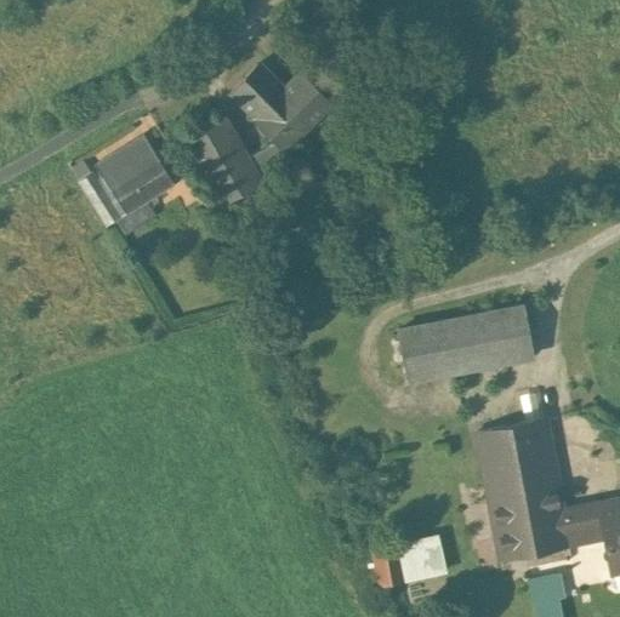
[(285,93),(257,68),(232,95),(259,121),(256,124),(277,144),(285,153),(286,152),(331,106),(301,76),(285,93)]
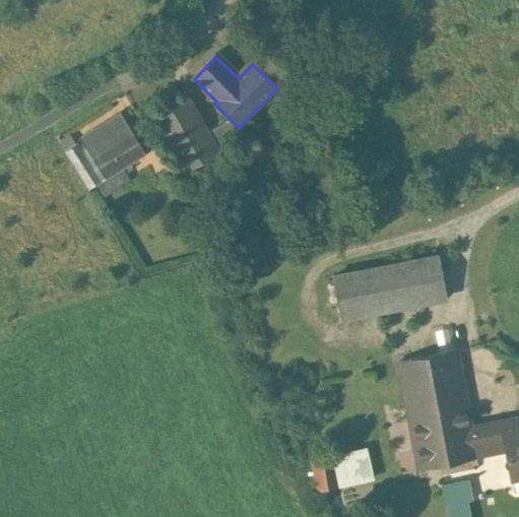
[(182,99),(157,113),(192,171),(215,156),(203,136),(182,99)]
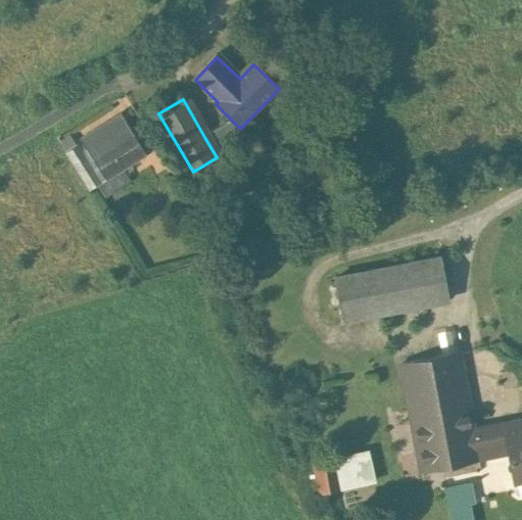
[(122,116),(82,142),(107,182),(146,156),(122,116)]
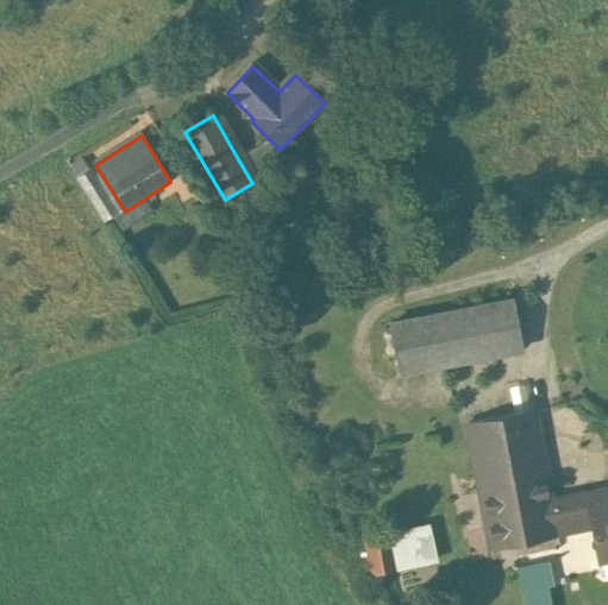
[(271,142),(238,159),(252,183),(293,161),(281,149),(280,150),(271,142)]
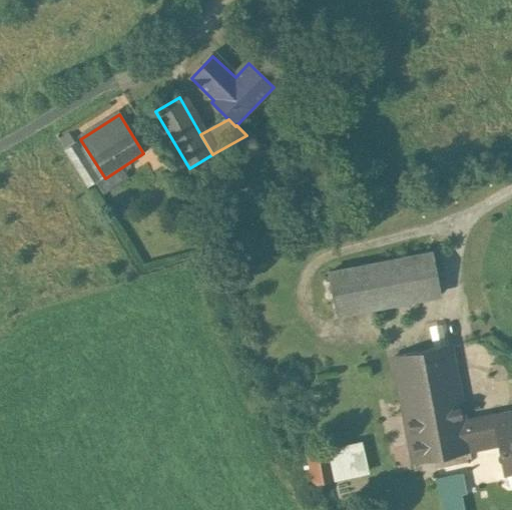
[(101,180),(77,143),(65,151),(88,188),(101,180)]
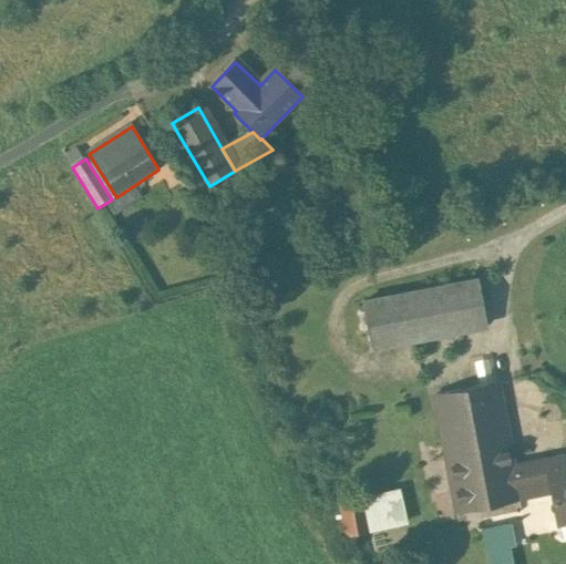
[(480,283),(363,305),(372,350),(489,328),(480,283)]
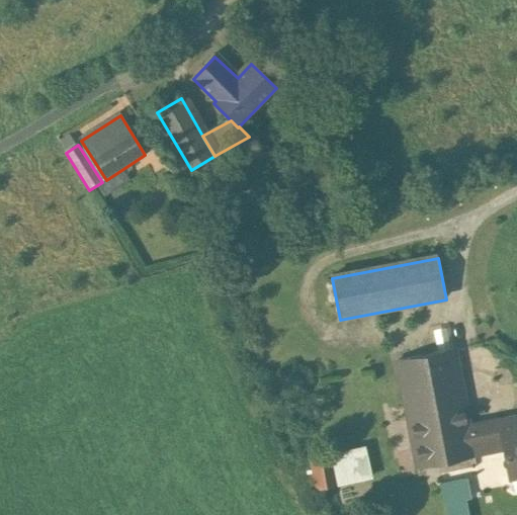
[(456,352),(399,363),(418,469),(475,457),(474,448),(469,429),(470,429),(456,352)]
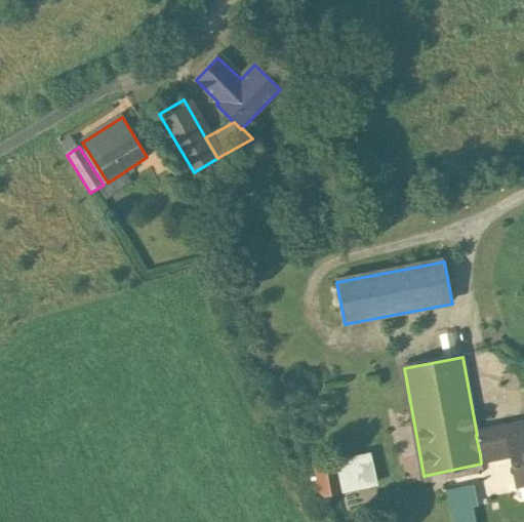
[(523,426),(477,435),(476,435),(480,454),(509,449),(516,486),(523,483),(523,426)]
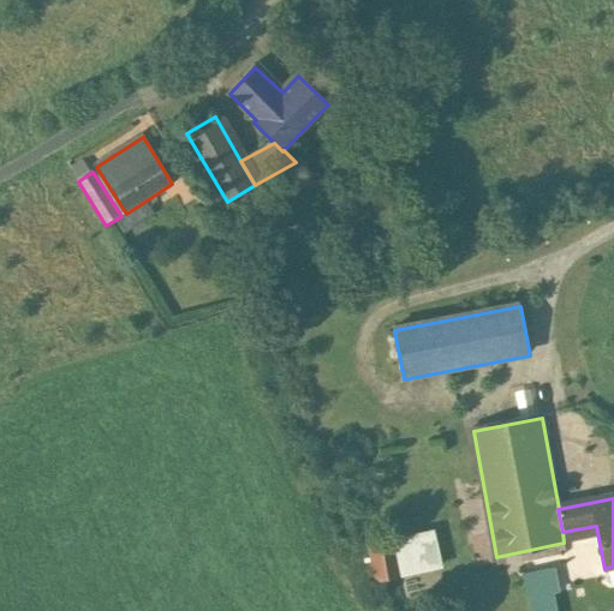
[(434,535),(394,543),(394,545),(400,579),(440,570),(434,535)]
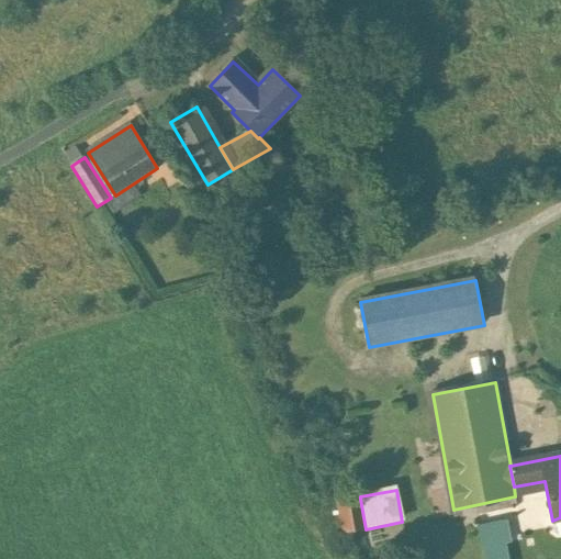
[(360,499),(338,503),(344,534),(366,529),(360,499)]
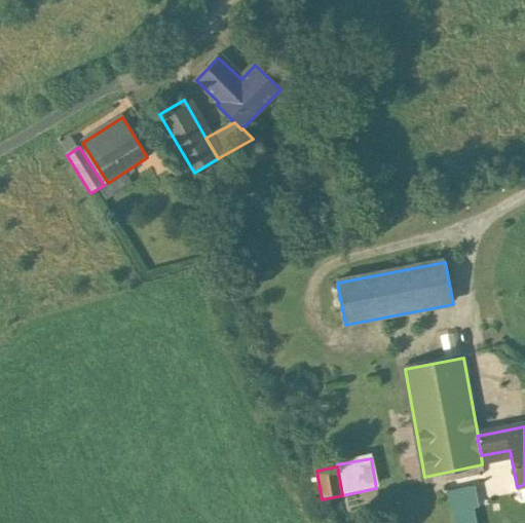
[(469,489),(451,493),(455,516),(474,512),(469,489)]
